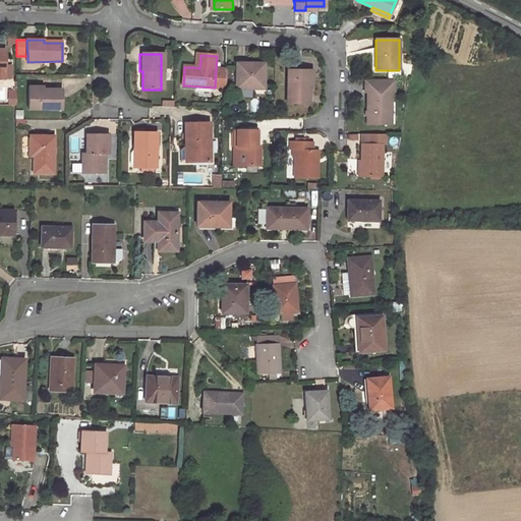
[(264,64),(236,64),(236,90),(264,90),(264,64)]
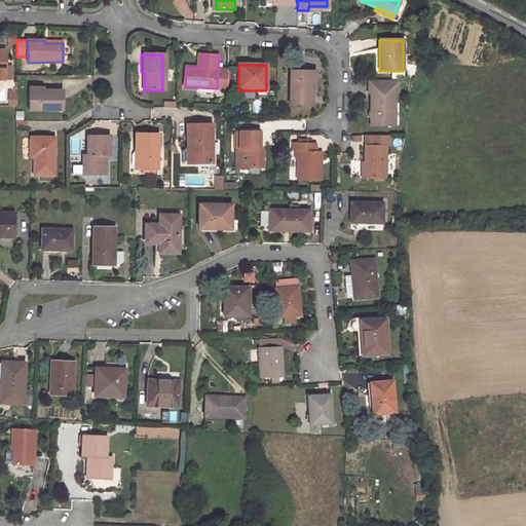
[(229,70),(218,70),(217,88),(229,89),(229,70)]
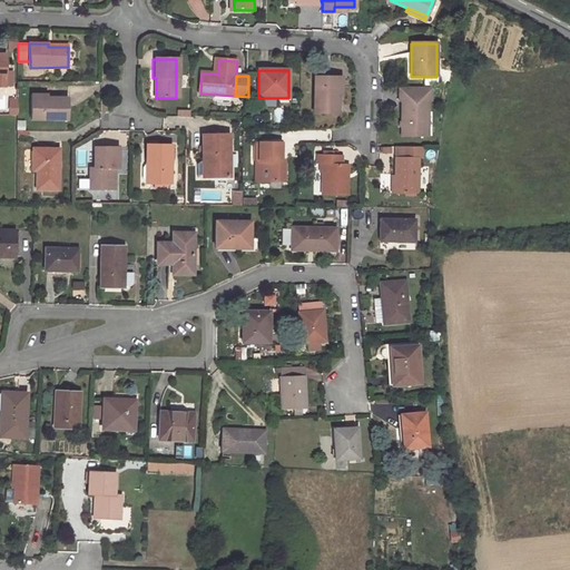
[(336,79),(313,79),(313,115),(337,115),(337,97),(336,97),(336,79)]
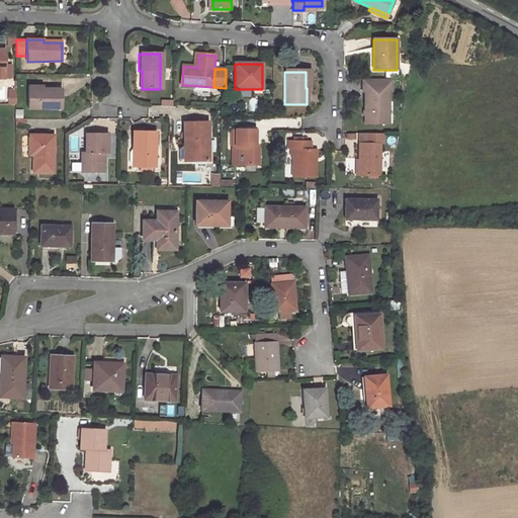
[(364,91),(364,123),(384,124),(385,102),(389,102),(389,92),(391,92),(391,80),(362,80),(362,91),(364,91)]
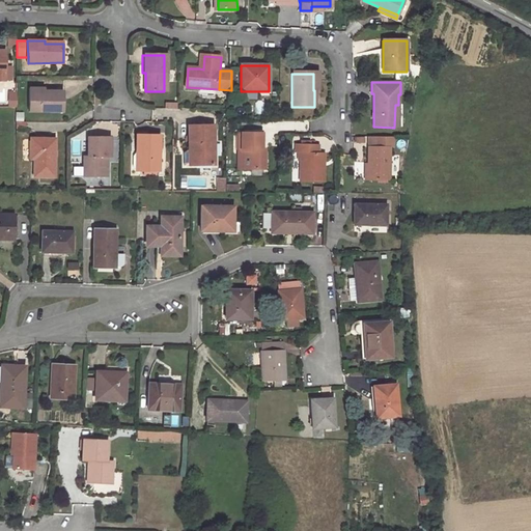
[(63,90),(45,90),(45,93),(29,93),(29,112),(63,112),(63,90)]
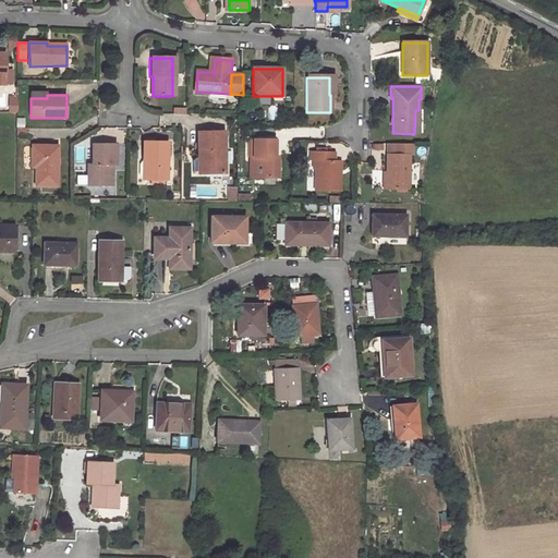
[(221,172),(221,133),(195,133),(195,156),(201,156),(201,173),(221,172)]
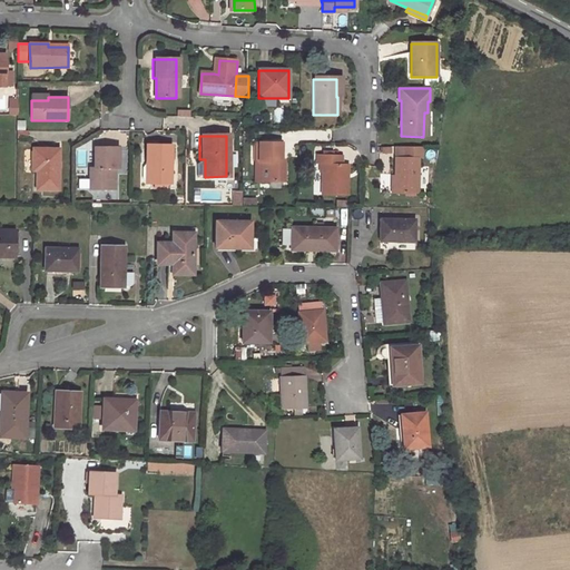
[(283,144),(257,144),(257,161),(263,161),(263,182),(286,182),(285,160),(283,160),(283,144)]
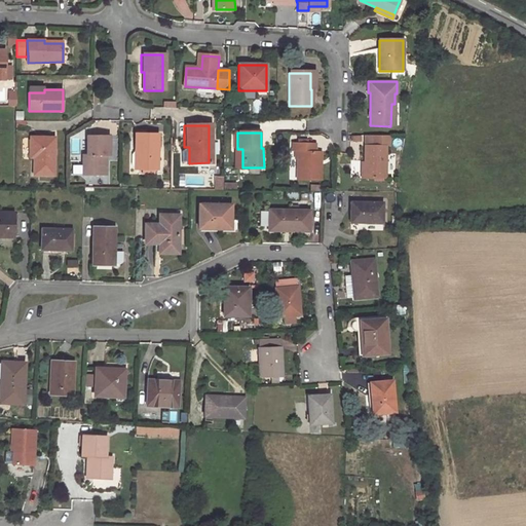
[(158,134),(135,134),(135,150),(139,150),(139,170),(143,170),(154,170),(158,170),(158,134)]
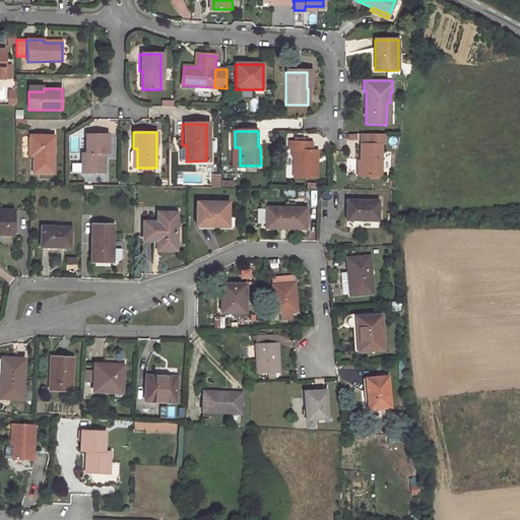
[(54,135),(29,135),(30,149),(35,149),(35,157),(35,175),(54,175),(54,135)]
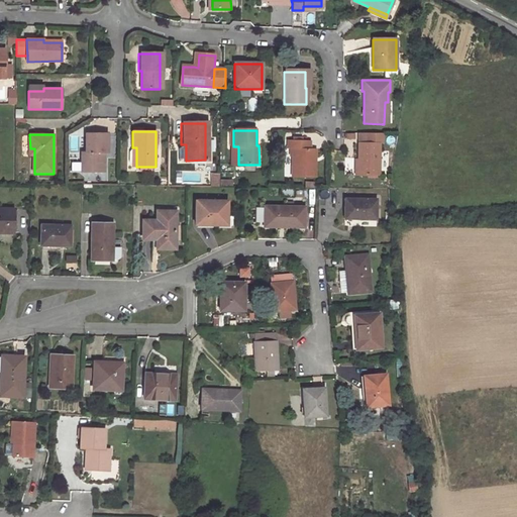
[(384,134),(368,134),(368,143),(359,143),(359,161),(359,175),(381,175),(381,143),(384,143),(384,134)]
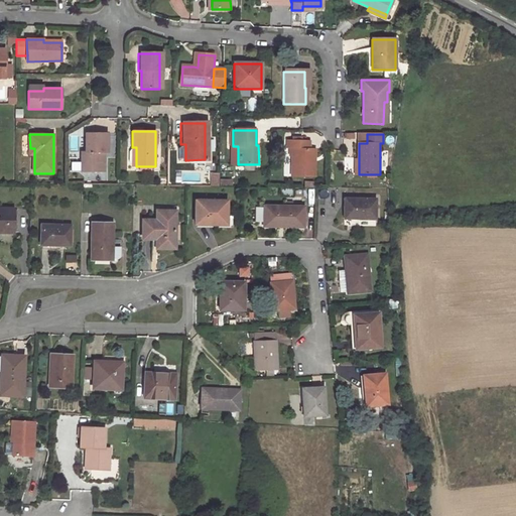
[(107,135),(86,135),(86,153),(82,153),(82,164),(85,164),(85,173),(104,173),(104,159),(102,159),(102,154),(107,154),(107,135)]
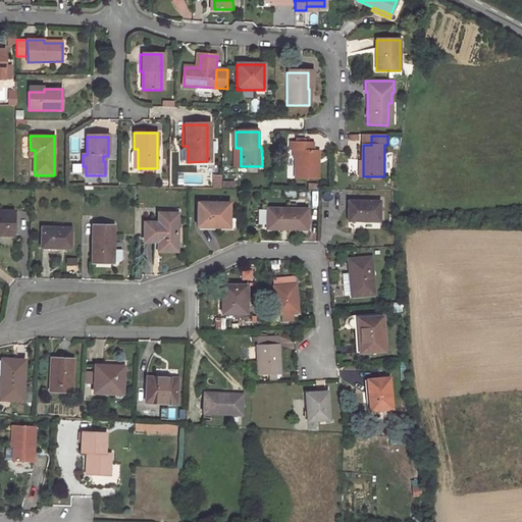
[(313,142),(291,142),(291,151),(293,151),(296,151),(296,158),(296,178),(318,178),(318,149),(313,149),(313,142)]
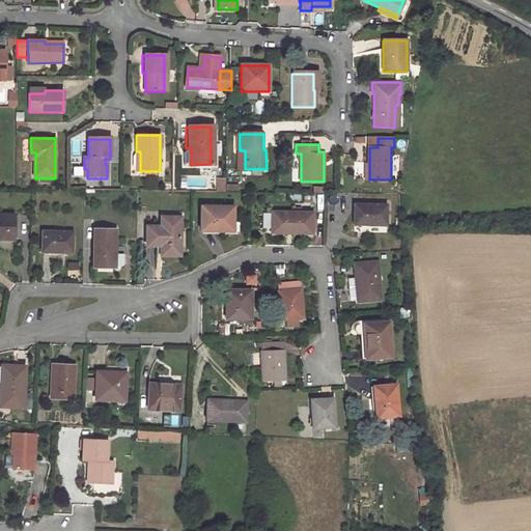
[(388,203),(356,203),(356,223),(388,223),(388,203)]
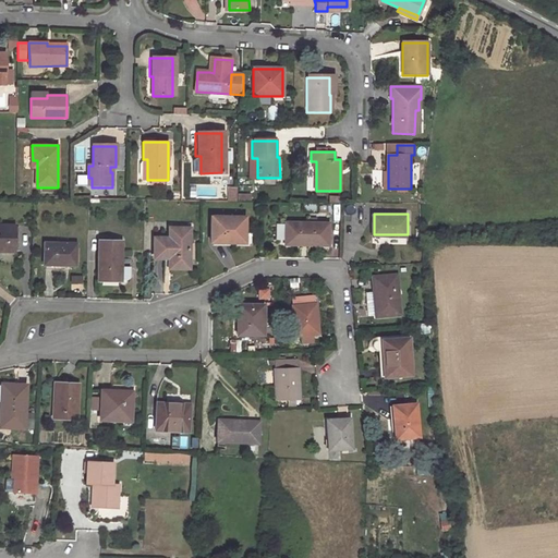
[(245,217),(213,217),(211,242),(245,243),(245,217)]
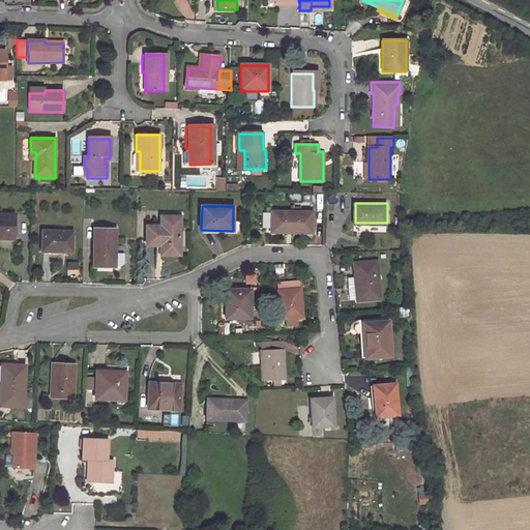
[(312,212),(269,211),(269,229),(291,229),(291,232),(312,233),(312,212)]
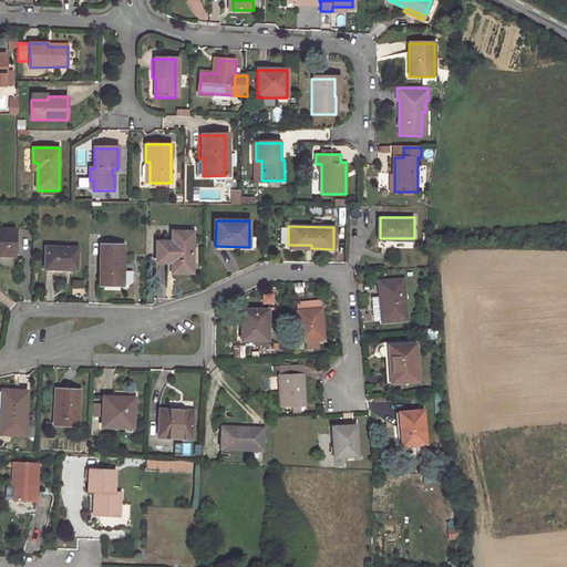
[(16,228),(0,227),(0,256),(16,257),(16,228)]
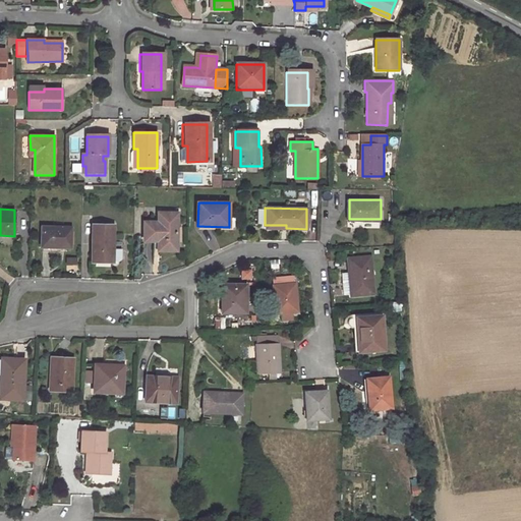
[(177,215),(159,214),(158,224),(145,223),(145,240),(158,241),(158,250),(176,251),(177,215)]
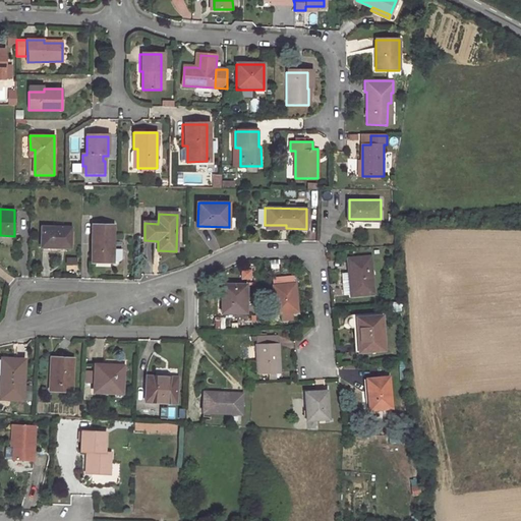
[(114,225),(93,225),(92,262),(113,263),(114,225)]
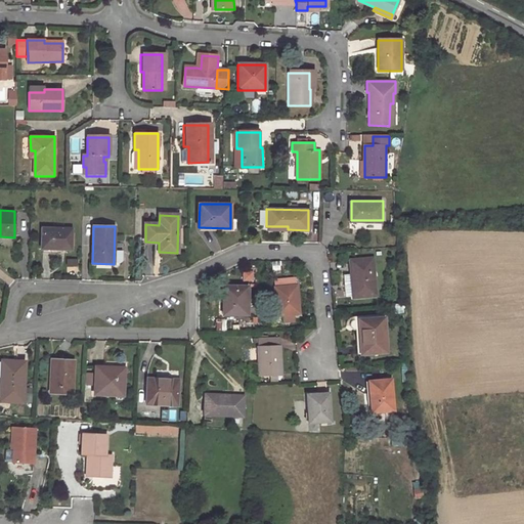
[(73,230),(42,229),(41,249),(72,251),(73,230)]
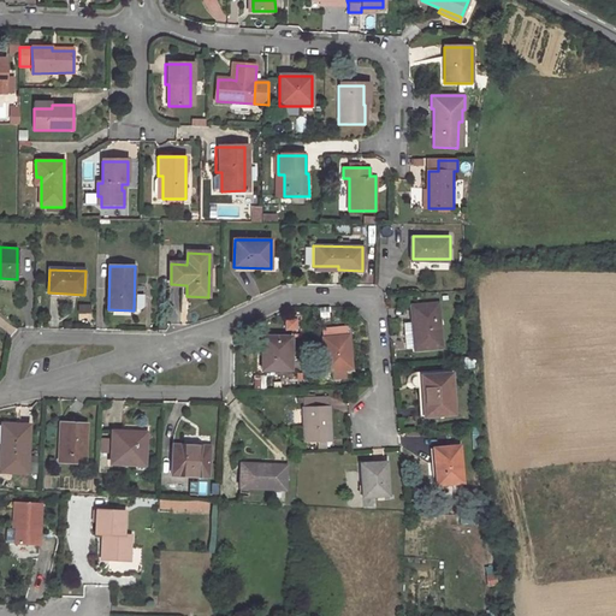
[(437,303),(412,304),(415,348),(440,347),(437,303)]
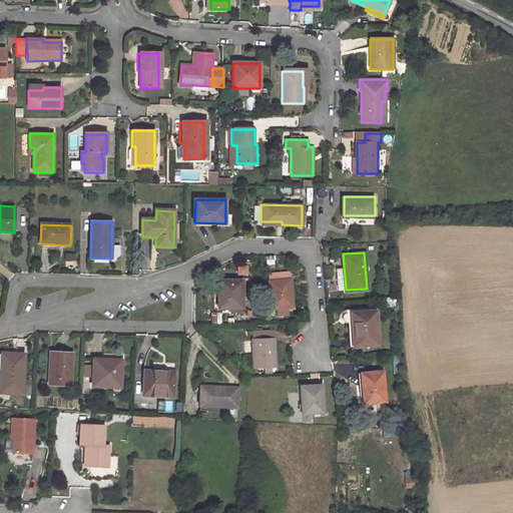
[(291,272),(269,274),(271,308),(293,306),(291,272)]
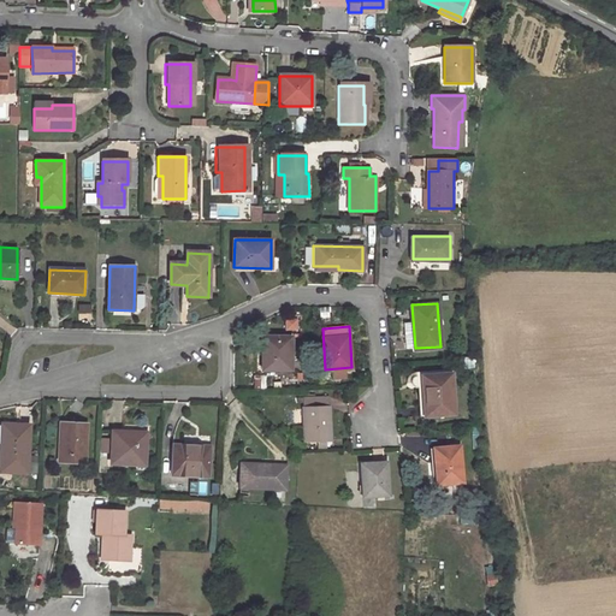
[(291,336),(265,336),(265,369),(291,369),(291,336)]
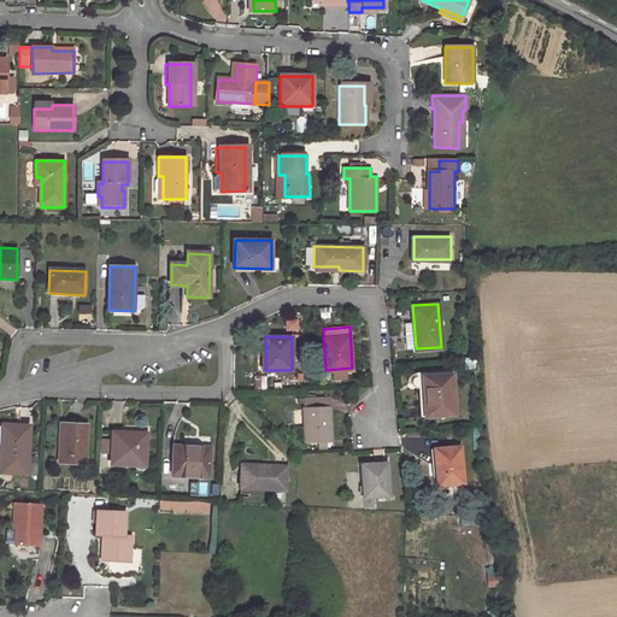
[(448,372),(418,375),(417,375),(415,375),(412,377),(411,380),(411,381),(412,385),(413,387),(416,387),(419,386),(422,416),(452,413),(448,372)]
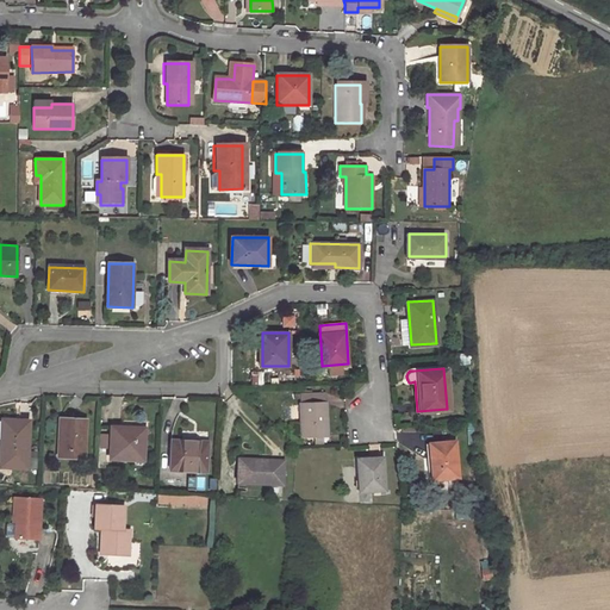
[(325,396),(300,398),(304,439),(329,436),(325,396)]
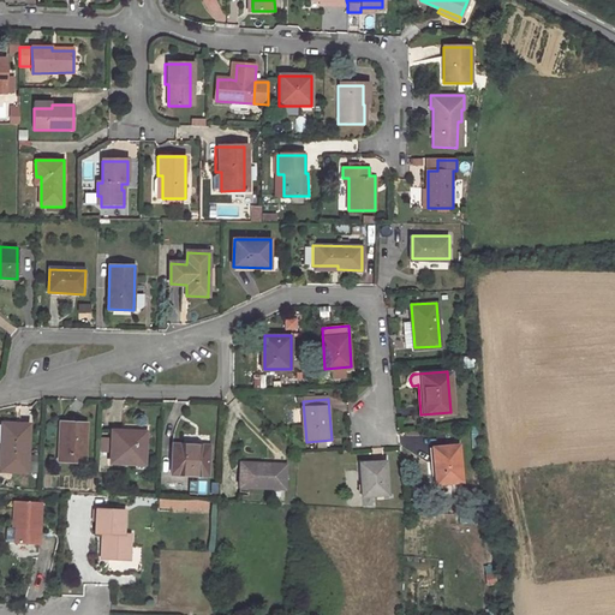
[(89,421),(69,419),(67,439),(63,437),(63,457),(87,458),(89,421)]
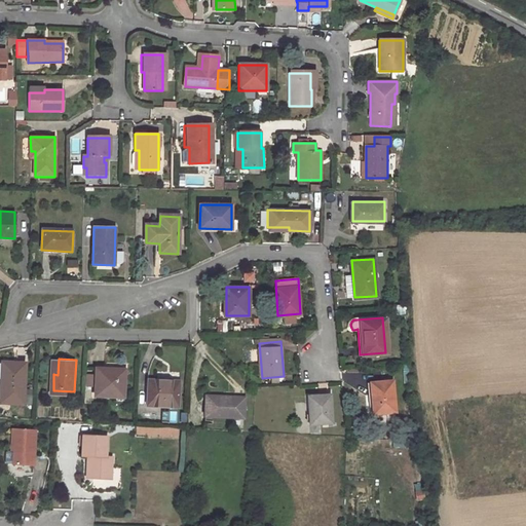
[(25,364),(2,363),(0,397),(0,402),(23,404),(25,364)]
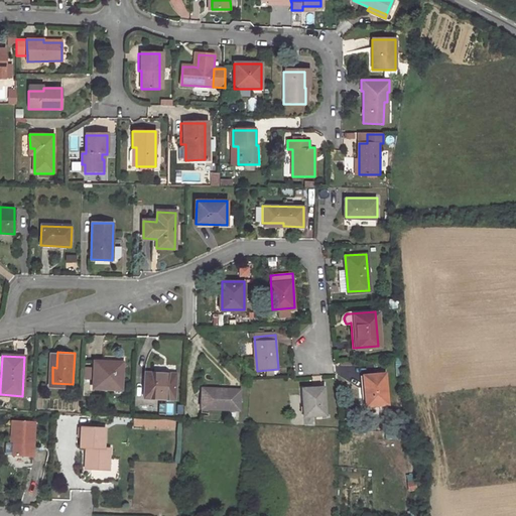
[(124,361),(97,359),(95,385),(122,387),(124,361)]
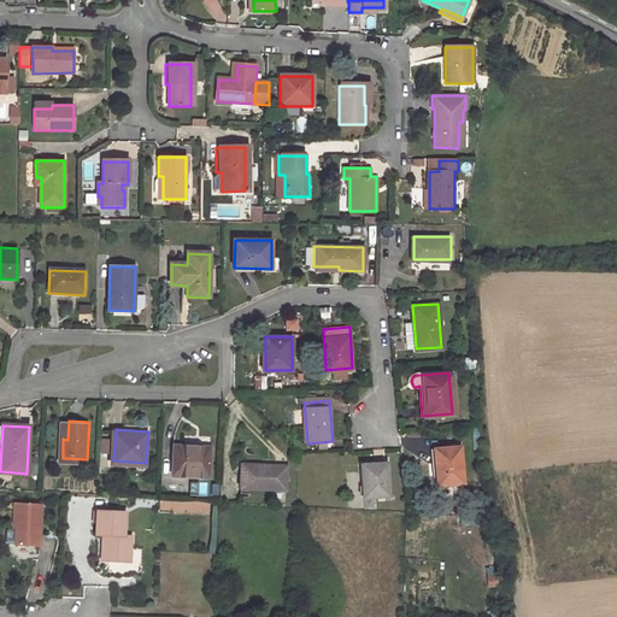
[(210,448),(175,447),(174,476),(209,477),(210,448)]
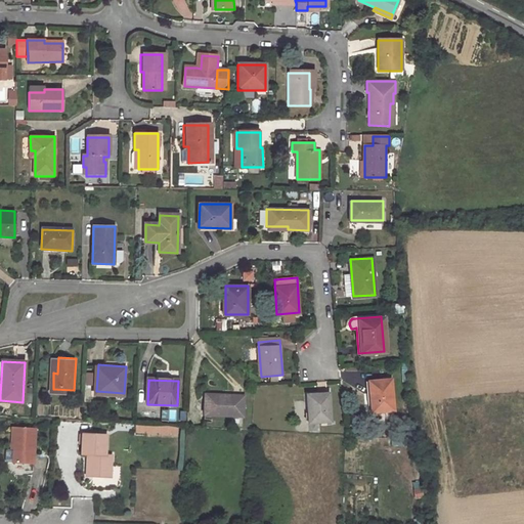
[(395,382),(369,384),(373,415),(397,412),(395,382)]
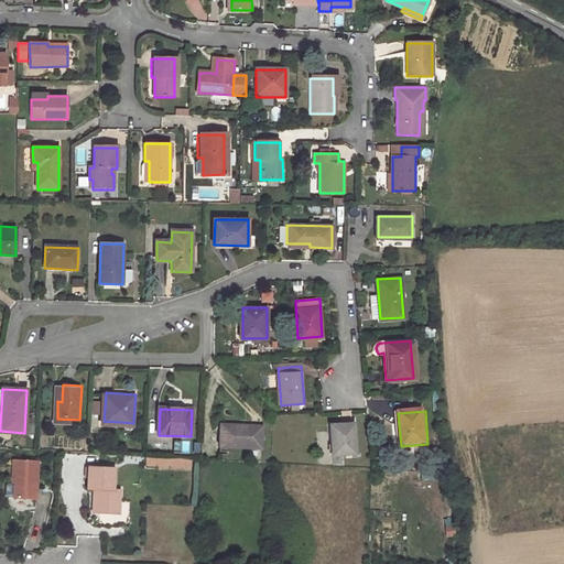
[(353,422),(329,424),(332,454),(355,453),(353,422)]
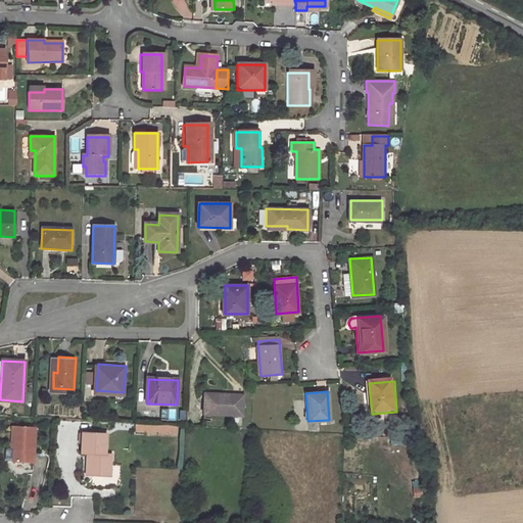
[(243,395),(205,393),(203,414),(242,416),(243,395)]
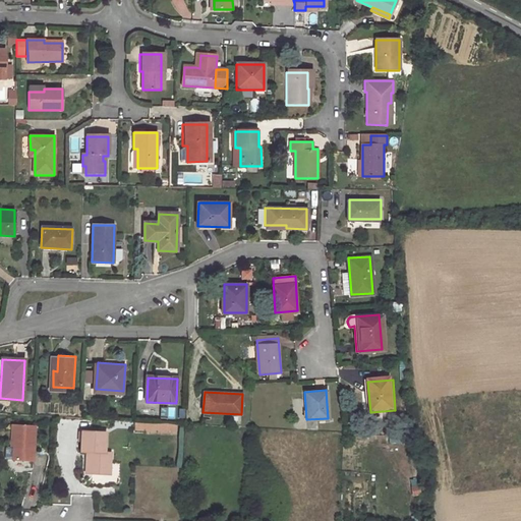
[(11,443),(10,460),(32,461),(33,426),(9,425),(9,443),(11,443)]
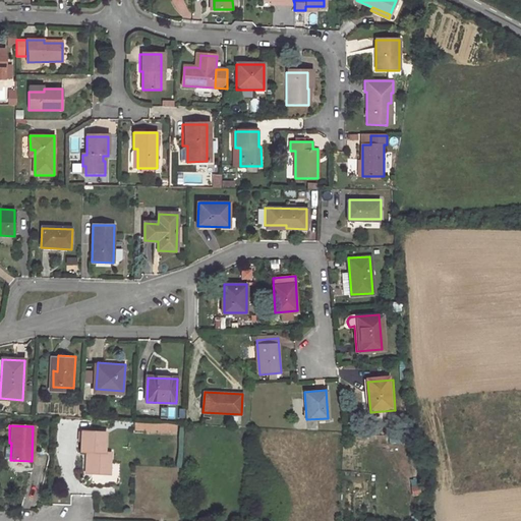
[(89,453),(88,459),(85,458),(84,475),(110,475),(111,454),(105,454),(106,433),(80,431),(79,453),(87,453),(89,453)]
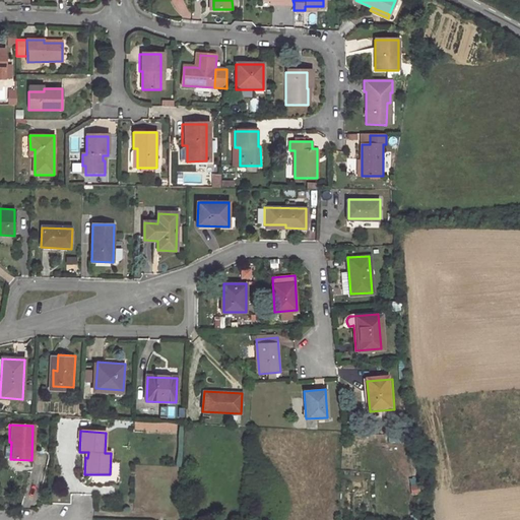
[(420,485),(411,485),(412,494),(420,493),(420,485)]
